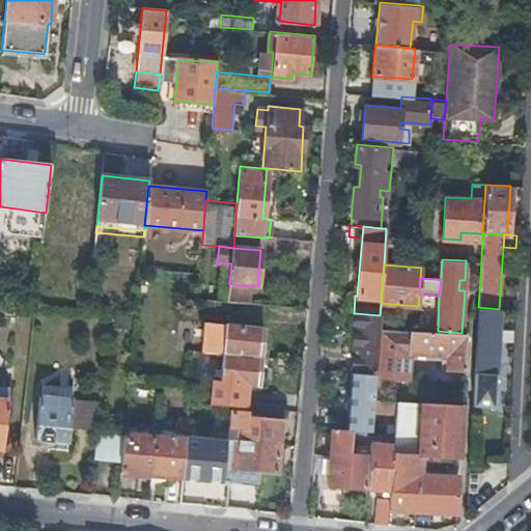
[(249,303),(251,286),(229,284),(228,301),(249,303)]
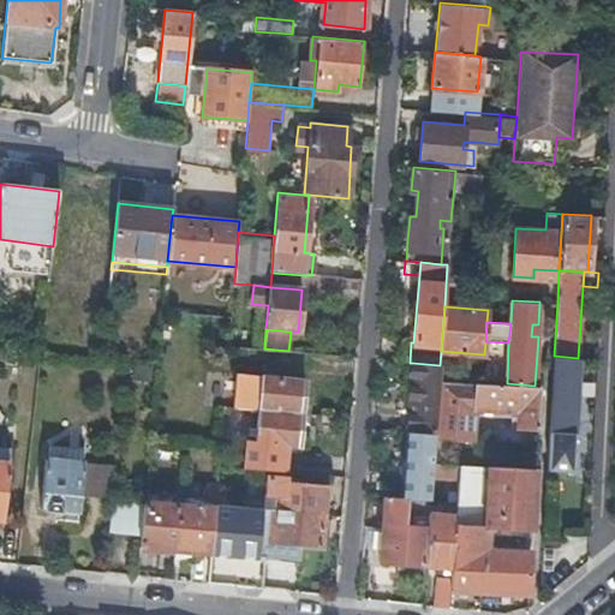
[(578,358),(554,356),(553,386),(548,470),(572,470),(574,428),(577,376),(578,370),(584,370),(585,359),(578,358)]
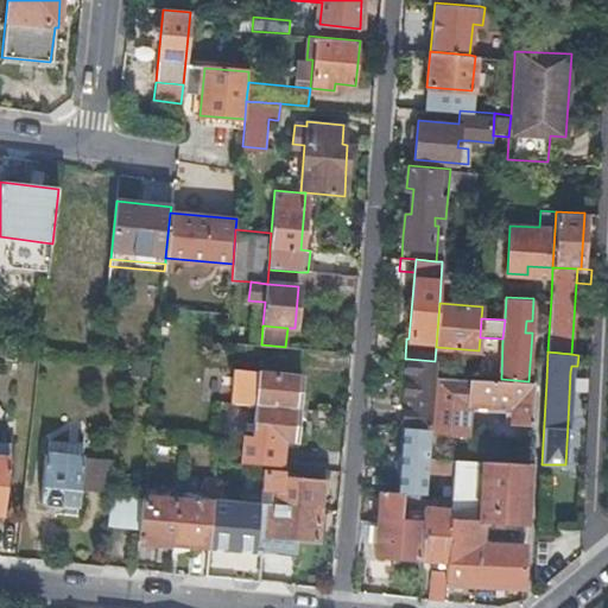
[(407,359),(401,426),(429,428),(431,400),(434,375),(435,361),(407,359)]
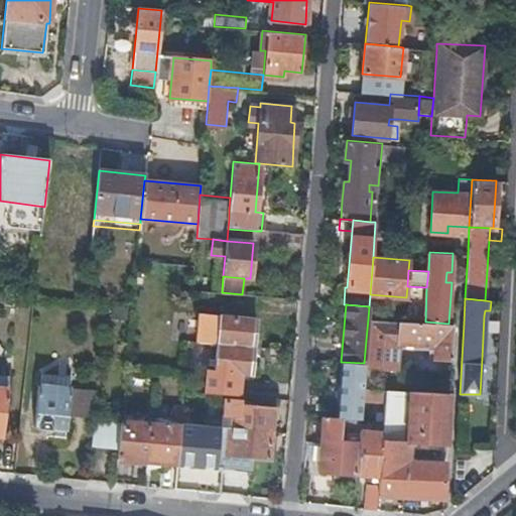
[(217,343),(253,346),(255,319),(200,313),(197,341),(217,343)]
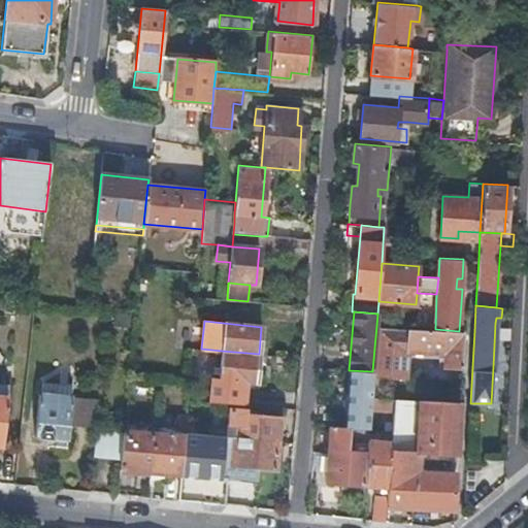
[(374,348),(372,371),(372,374),(406,376),(408,350),(411,350),(446,353),(444,365),(462,365),(464,331),(459,331),(435,329),(409,328),(392,327),(376,326),(374,348)]
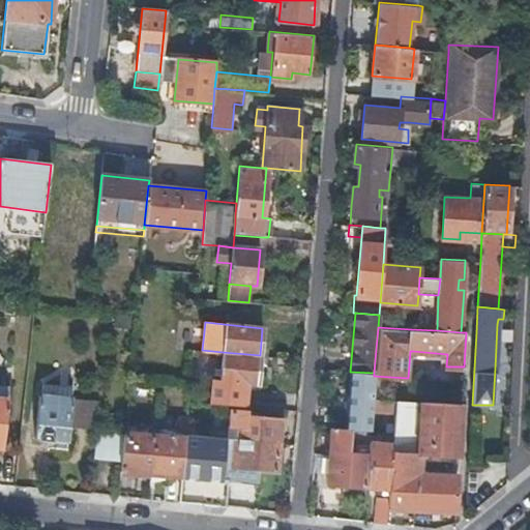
[(447,354),(413,351),(413,356),(441,358),(441,365),(446,366),(447,354)]
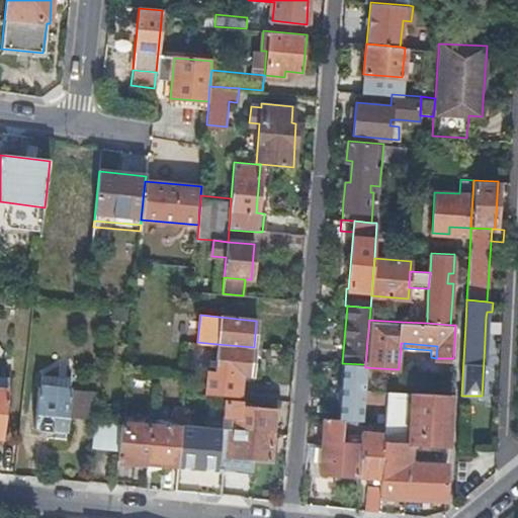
[(206,394),(232,396),(234,379),(251,380),(254,347),(218,344),(216,371),(208,370),(206,394)]
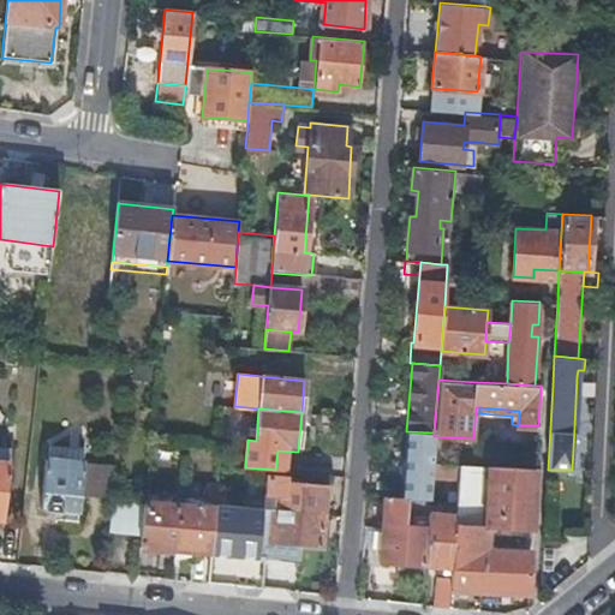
[(388,429),(374,429),(372,440),(390,441),(392,430),(388,429)]
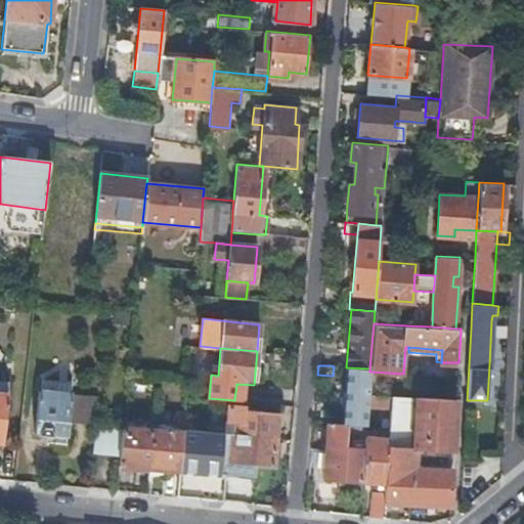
[(369,368),(346,367),(344,391),(337,390),(336,406),(343,406),(341,424),(347,424),(365,426),(367,405),(367,394),(369,372),(369,368)]
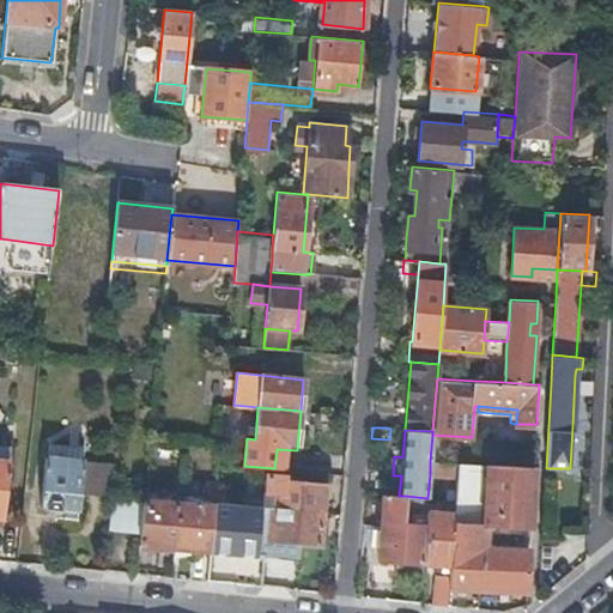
[(48,457),(78,460),(79,444),(49,441),(48,457)]
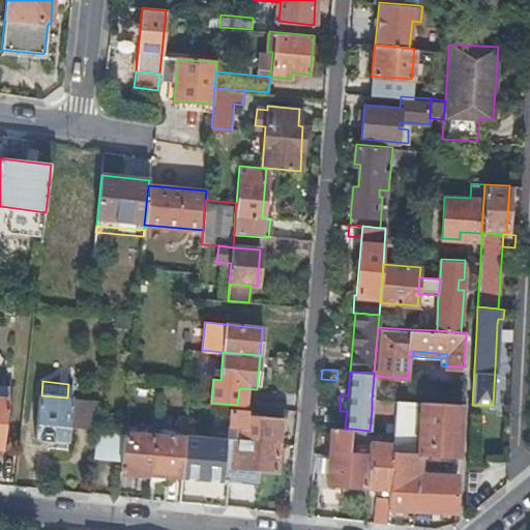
[(10,385),(0,384),(0,447),(3,448),(10,385)]
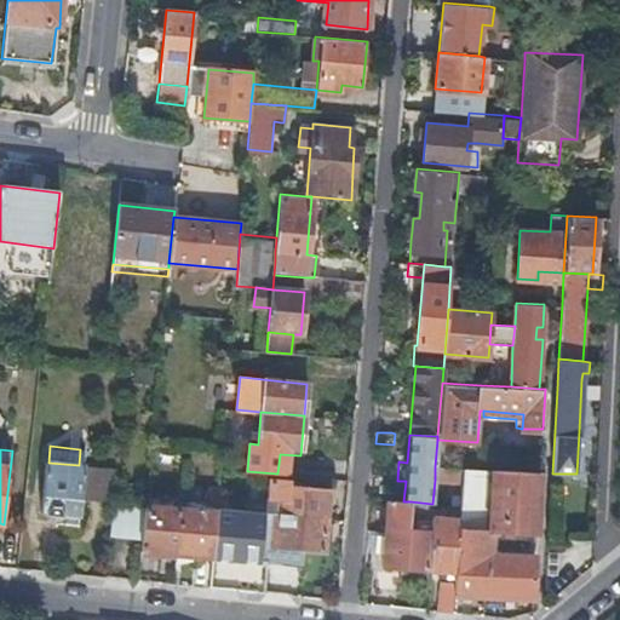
[(86,466),(79,465),(49,463),(46,461),(41,512),(81,516),(82,497),(86,466)]
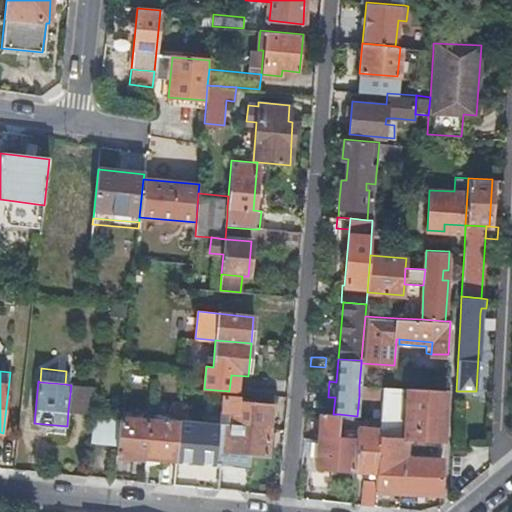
[(96,387),(71,385),(68,410),(94,412),(96,387)]
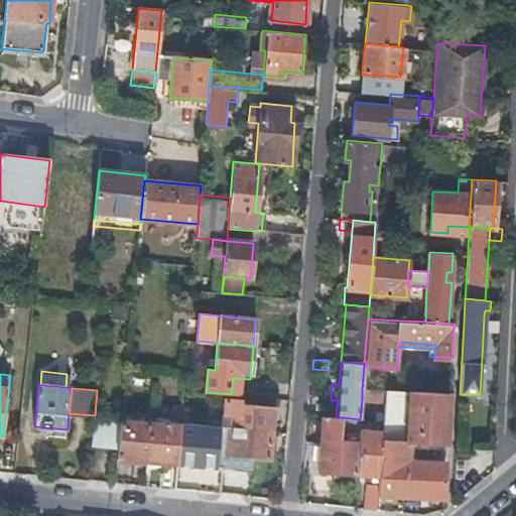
[(386,390),(362,388),(362,399),(385,400),(386,390)]
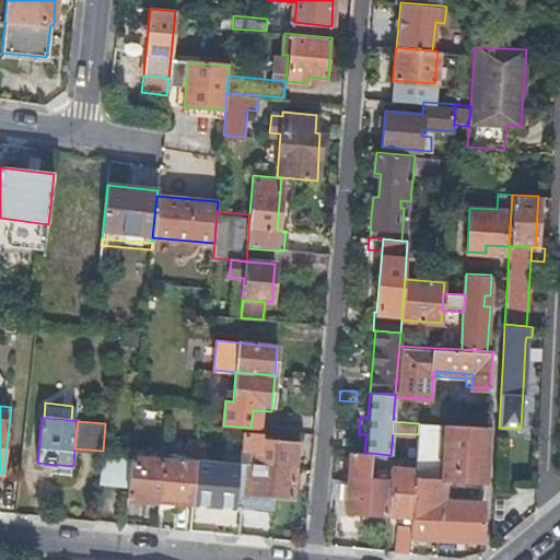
[(488,427),(419,423),(418,434),(416,462),(416,469),(411,515),(411,525),(410,536),(480,539),(483,501),(444,499),(444,487),(464,487),(467,487),(467,480),(485,481),(488,427)]
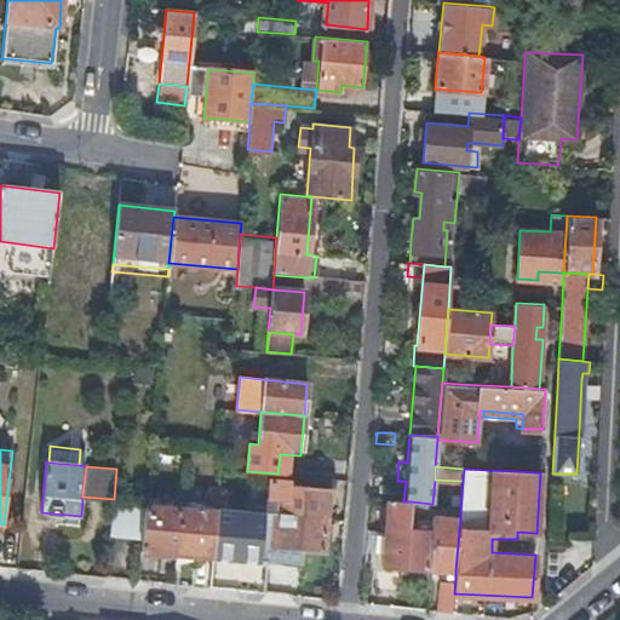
[(270,512),(326,517),(328,492),(309,489),(290,487),(290,482),(269,481),(268,497),(274,497),(273,509),(270,509),(270,512)]
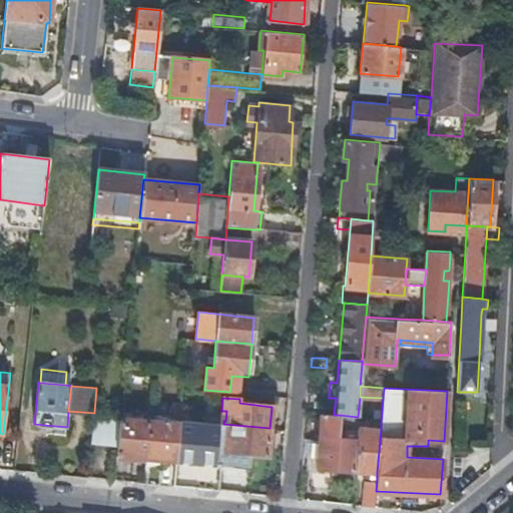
[(120,412),(116,455),(145,457),(149,415),(120,412)]
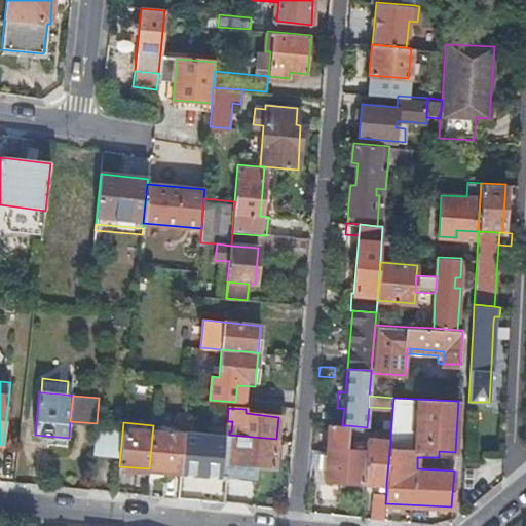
[(348,425),(342,425),(328,423),(326,454),(325,465),(324,480),(363,483),(365,451),(346,449),(348,425)]
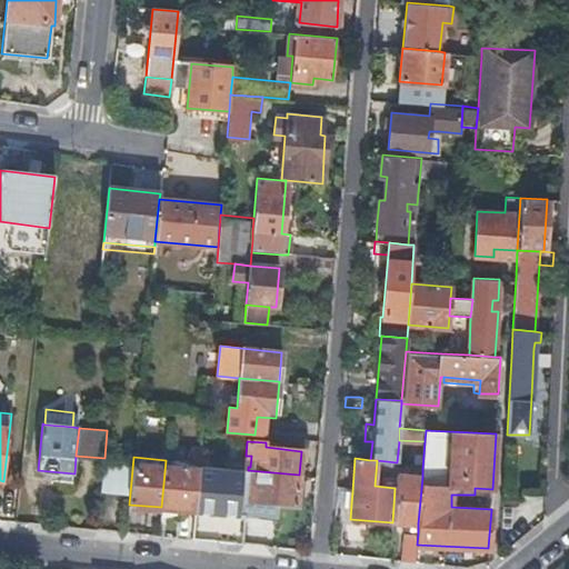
[(199,463),(166,460),(161,507),(196,510),(199,465),(199,463)]
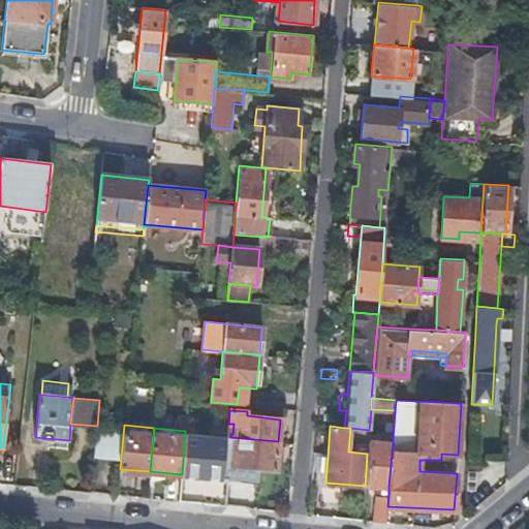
[(120,460),(123,433),(96,431),(93,457),(120,460)]
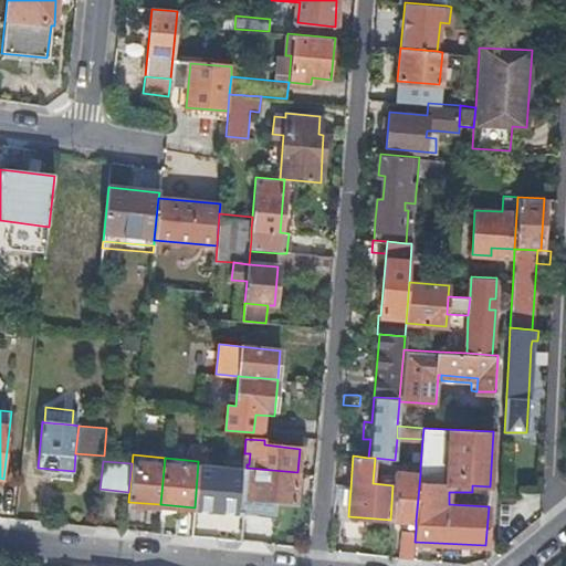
[(295,503),(297,472),(247,468),(198,462),(195,507),(192,535),(241,541),(243,512),(241,512),(242,499),(295,503)]
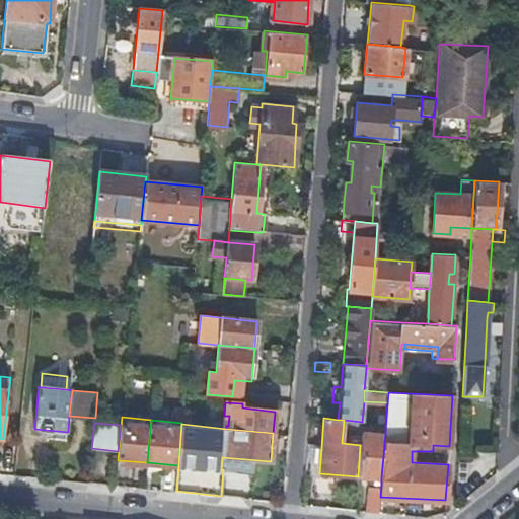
[(368,427),(362,427),(360,445),(358,476),(381,477),(385,435),(385,428),(373,427),(372,434),(368,433),(368,427)]
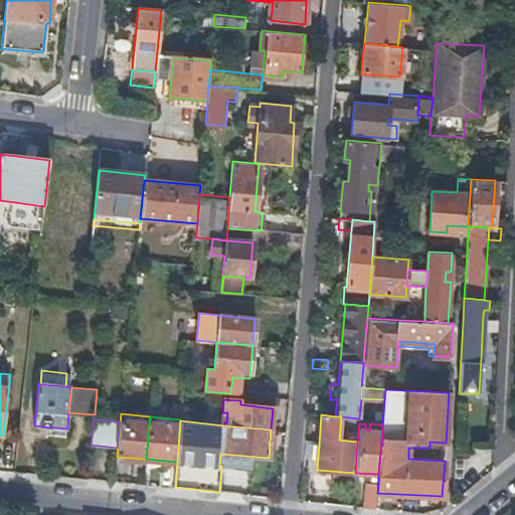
[(376,508),(377,493),(378,483),(366,482),(364,506),(366,506),(376,508)]
